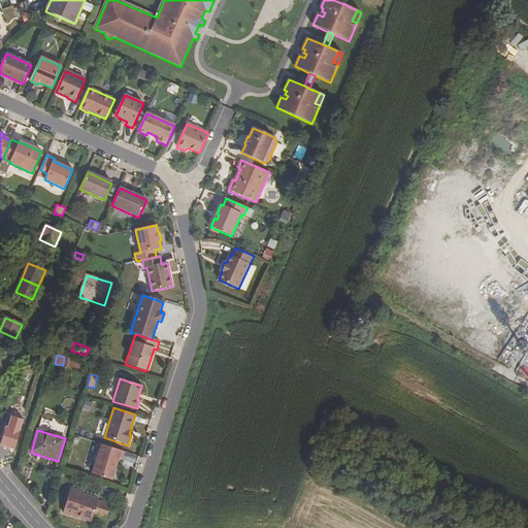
[(124,452),(100,444),(91,474),(111,481),(118,459),(122,461),(124,452)]
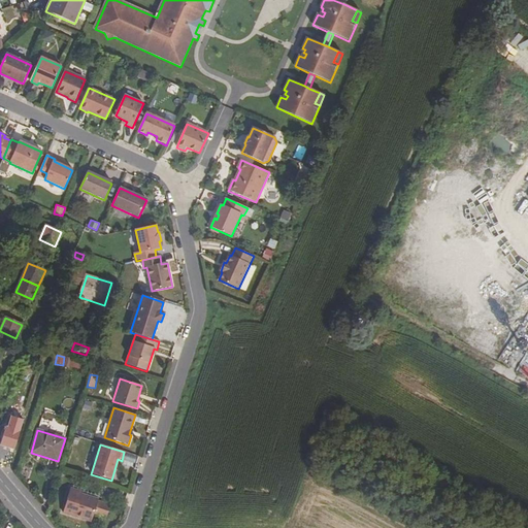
[(81,492),(70,488),(63,513),(91,522),(98,500),(81,494),(81,492)]
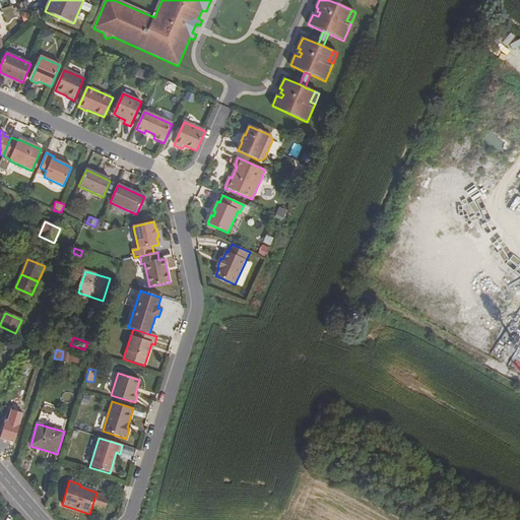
[(108,498),(95,495),(92,506),(104,510),(108,498)]
